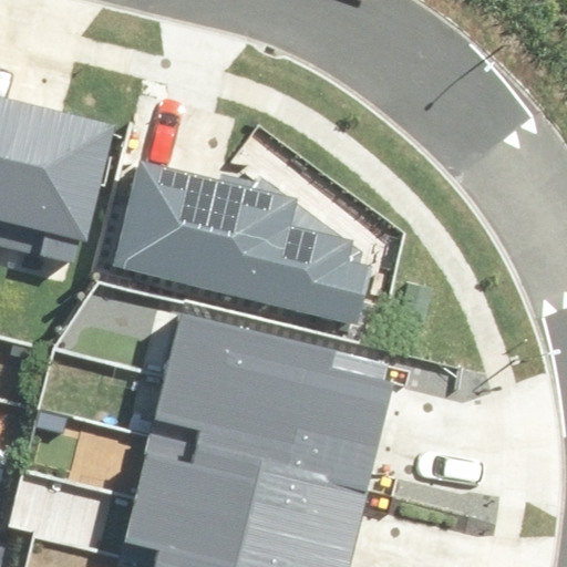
[(0,168),(17,101),(0,96),(0,168)]
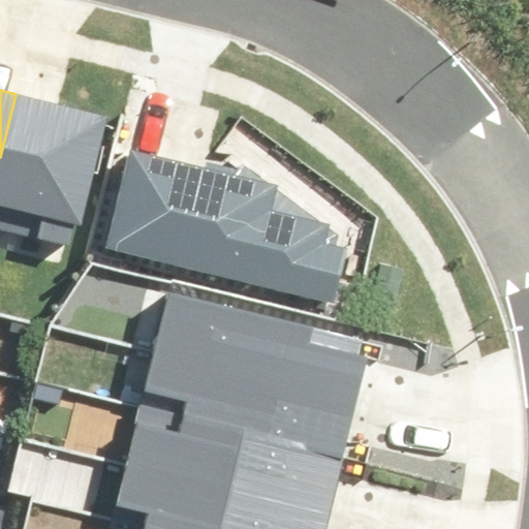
[(16,94),(0,157),(0,227),(69,245),(73,224),(82,226),(107,116),(16,94)]
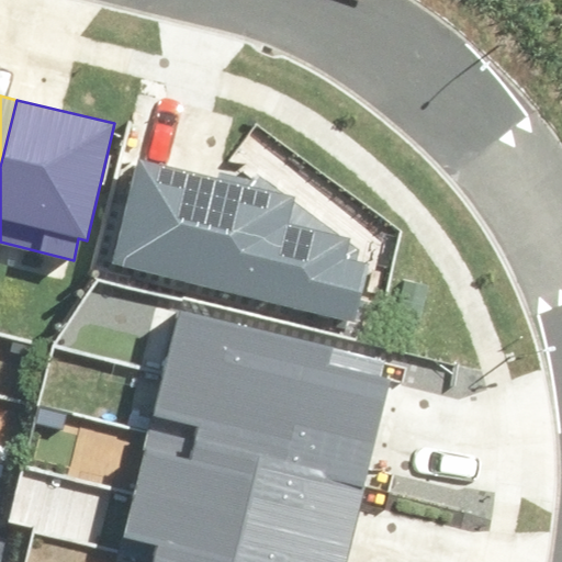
[(116,262),(355,317),(367,265),(357,262),(360,250),(258,175),(254,181),(221,173),(220,179),(141,161),(116,262)]
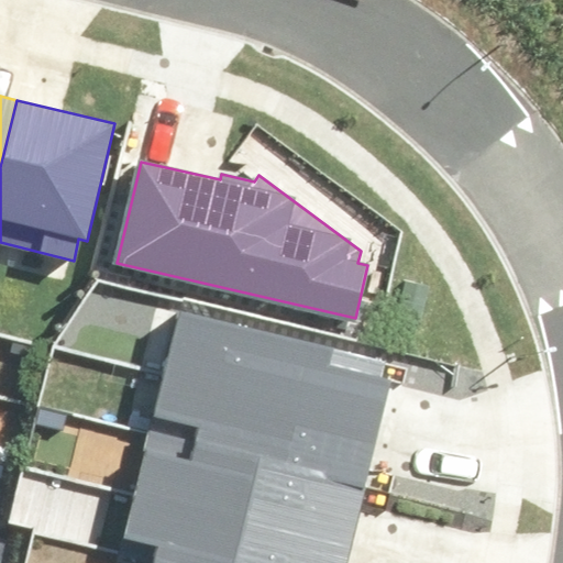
[(163,372),(379,424),(389,379),(329,365),(333,349),(178,311),(163,372)]
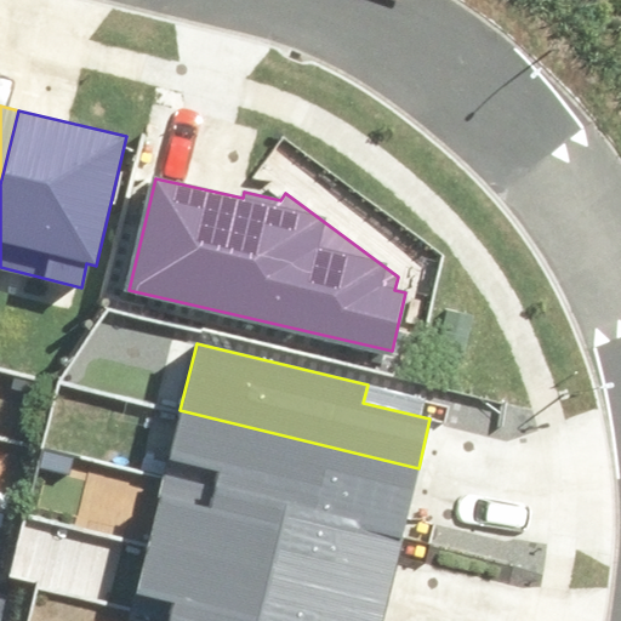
[(164,476),(402,534),(419,468),(180,410),(164,476)]
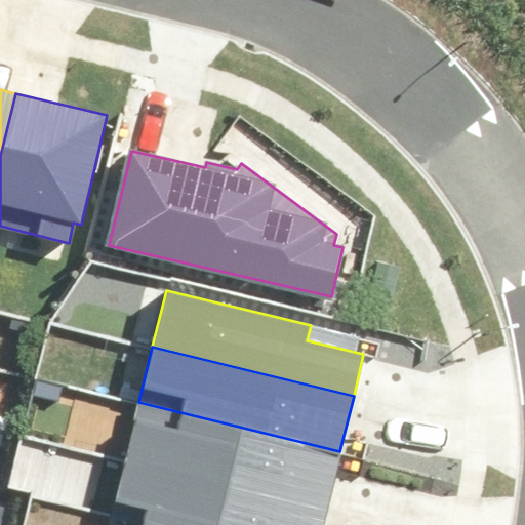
[(138,402),(124,458),(326,508),(339,451),(138,402)]
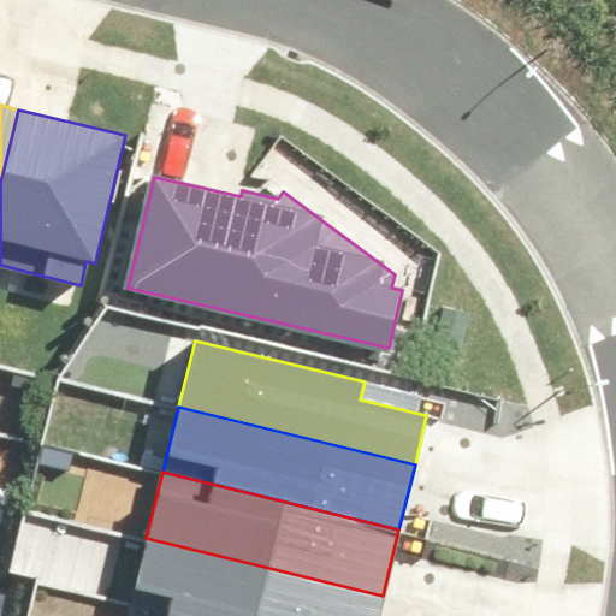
[(169,606),(206,615),(378,615),(383,596),(146,538),(132,590),(170,599),(169,606)]
